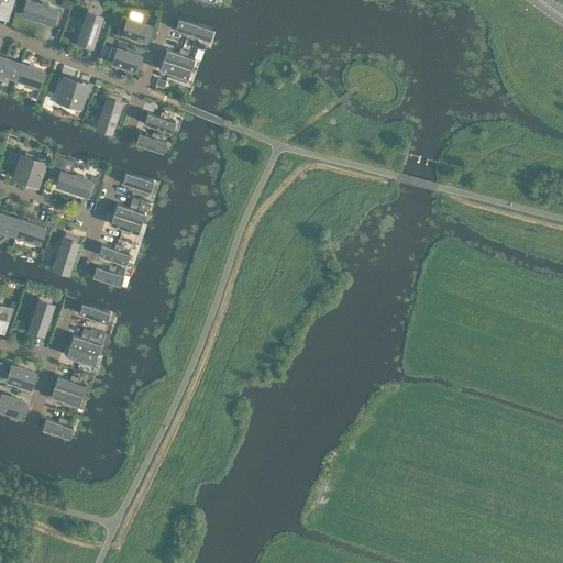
[(0,0),(0,15),(6,18),(11,0),(0,0)]
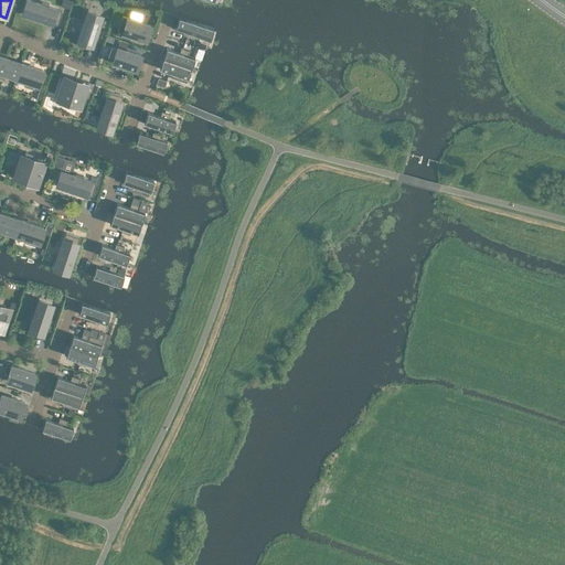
[(57,24),(62,11),(49,6),(49,3),(41,1),(41,3),(30,0),(27,0),(23,13),(35,18),(35,20),(43,22),(44,20),(57,24)]
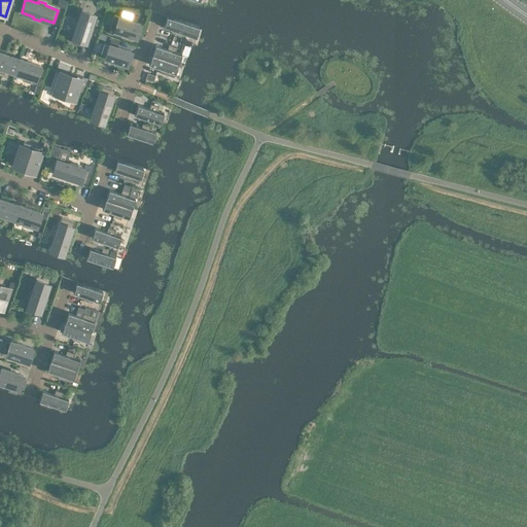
[(95,14),(82,10),(78,23),(76,22),(73,29),(75,30),(72,41),(84,46),(89,34),(91,35),(94,28),(91,27),(95,14)]
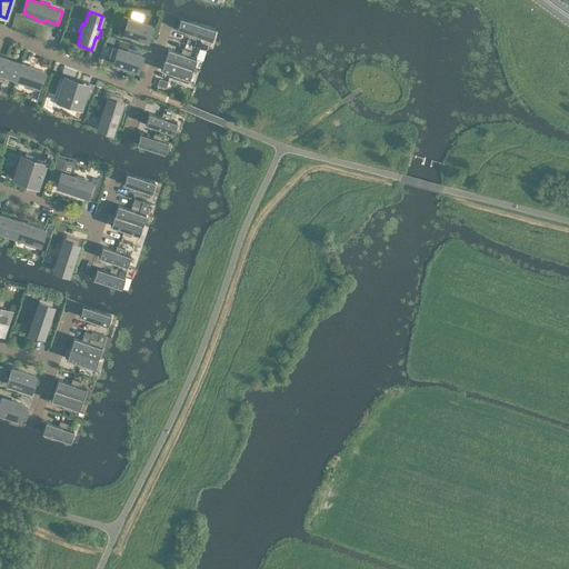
[(151,25),(123,16),(119,30),(125,32),(122,37),(131,40),(132,35),(147,39),(151,25)]
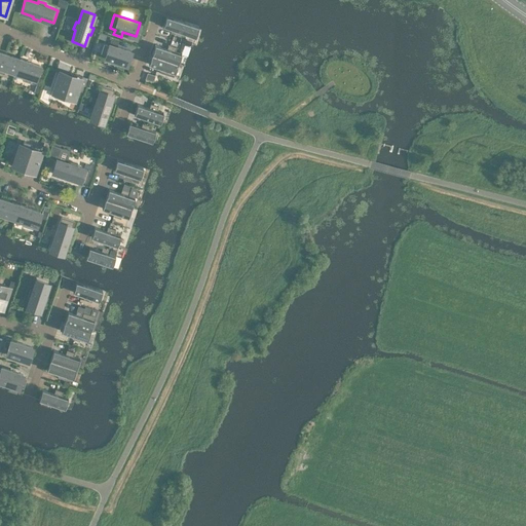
[(195,37),(199,27),(166,15),(163,26),(176,30),(174,34),(182,36),(183,33),(195,37)]
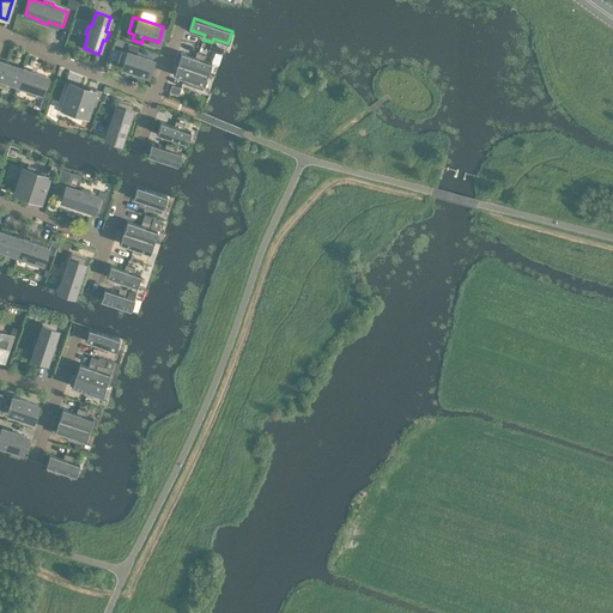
[(117,62),(123,65),(123,66),(147,74),(151,65),(152,59),(138,54),(139,48),(131,46),(127,53),(122,52),(117,62)]
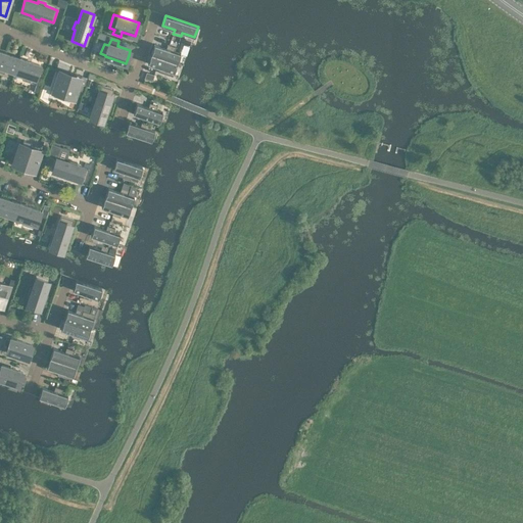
[(154,44),(151,54),(177,62),(178,62),(181,53),(175,51),(176,47),(168,44),(167,48),(154,44)]
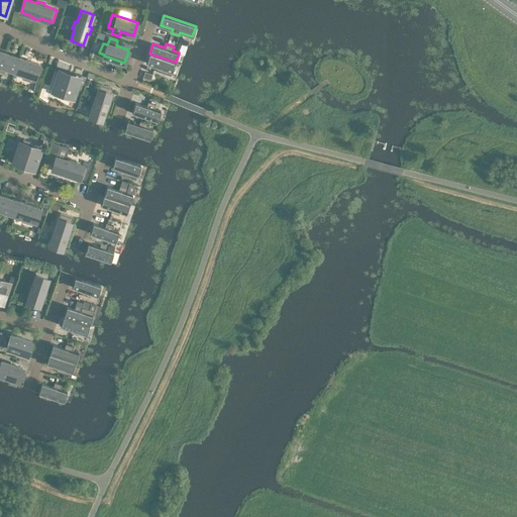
[(0,71),(4,73),(6,68),(14,71),(19,58),(0,50),(0,71)]
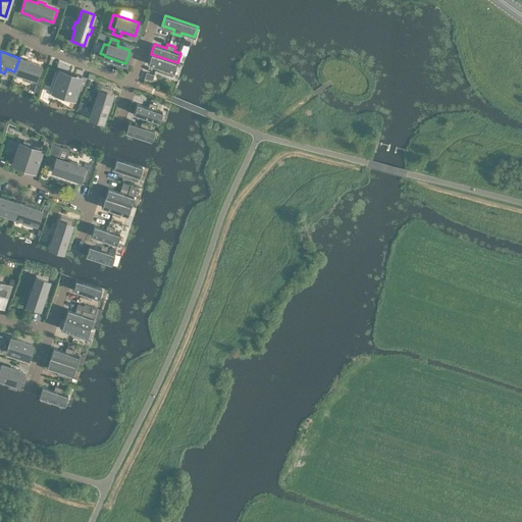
[(148,63),(157,66),(156,70),(159,71),(166,73),(172,75),(176,62),(151,54),(148,63)]
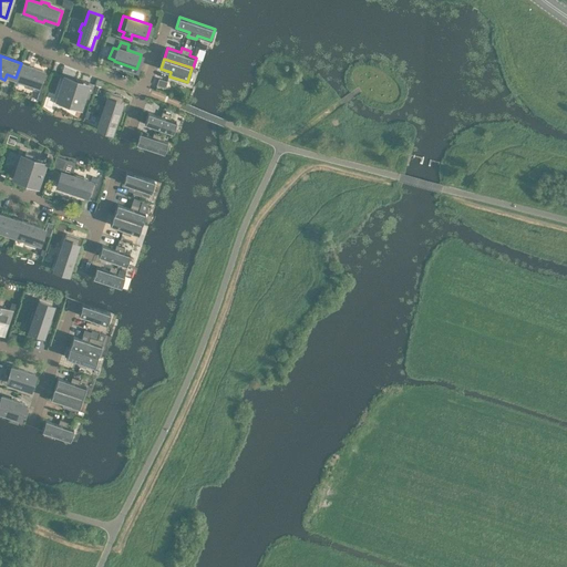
[(37,84),(39,85),(43,71),(21,63),(16,78),(26,81),(24,86),(34,90),(37,84)]
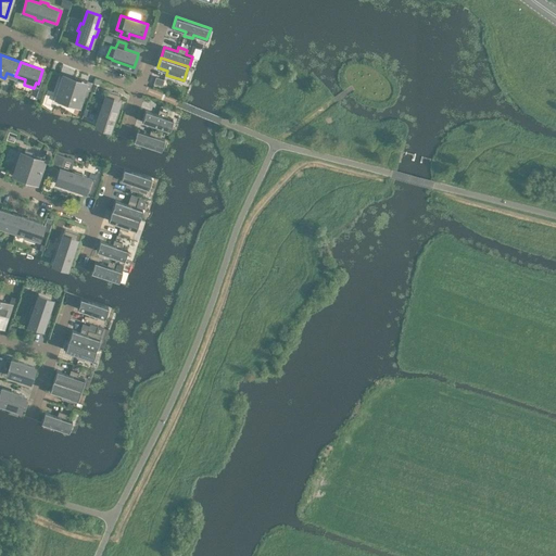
[(74,78),(63,75),(57,97),(59,98),(58,101),(66,104),(67,100),(79,104),(81,96),(84,89),(87,80),(75,76),(74,78)]
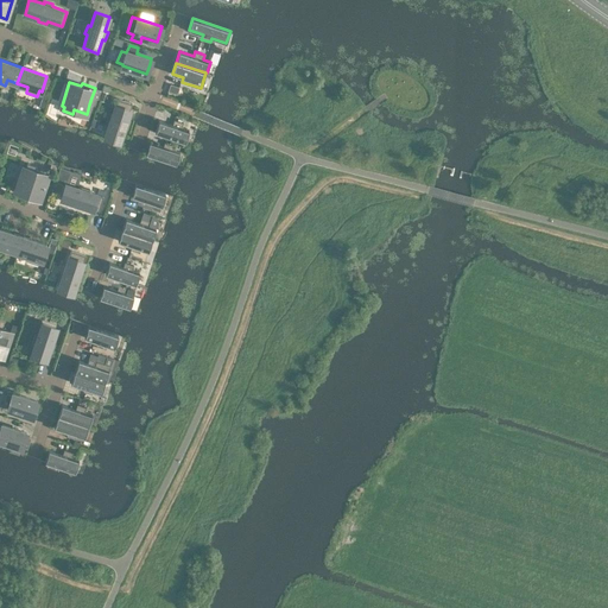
[(179,87),(171,84),(169,92),(177,94),(179,87)]
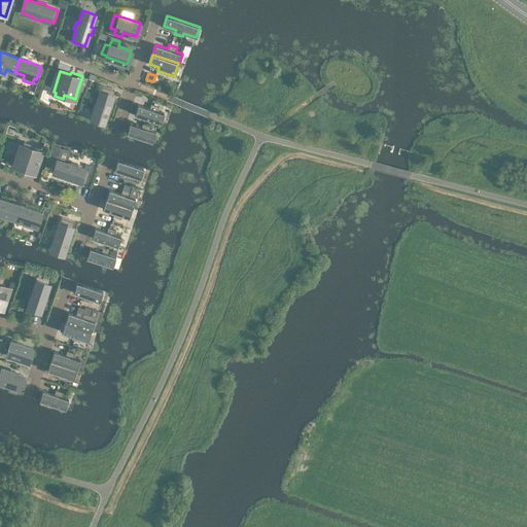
[(114,90),(102,85),(98,99),(95,98),(93,105),(95,106),(91,117),(104,121),(108,110),(110,111),(112,104),(110,103),(114,90)]
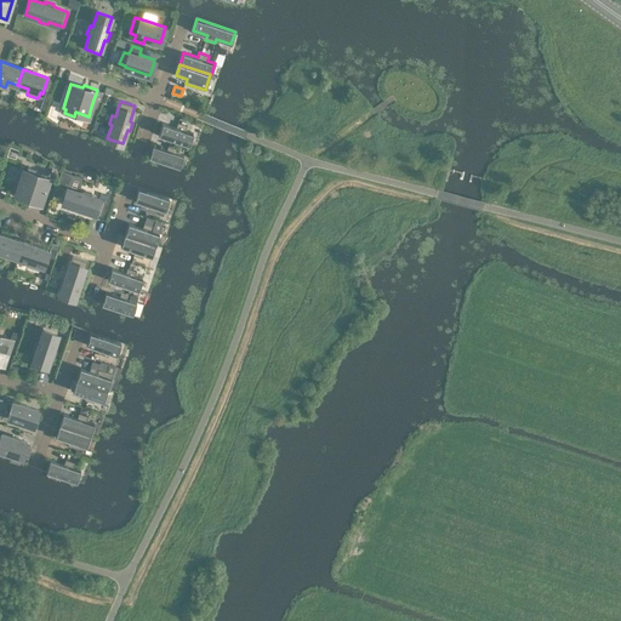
[(163,123),(158,135),(189,144),(193,132),(186,130),(187,125),(178,123),(176,126),(163,123)]
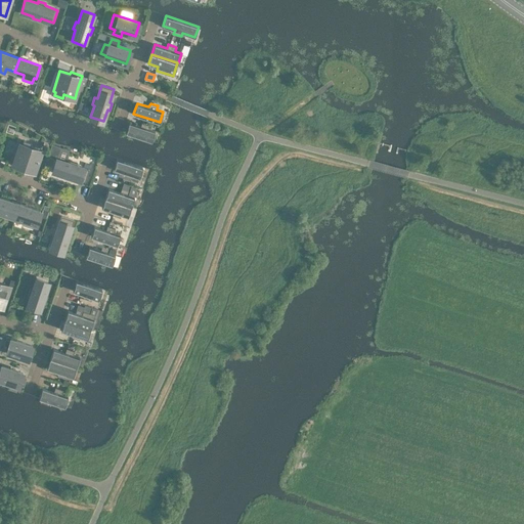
[(129,122),(126,132),(151,140),(155,130),(148,128),(149,125),(142,122),(141,126),(129,122)]
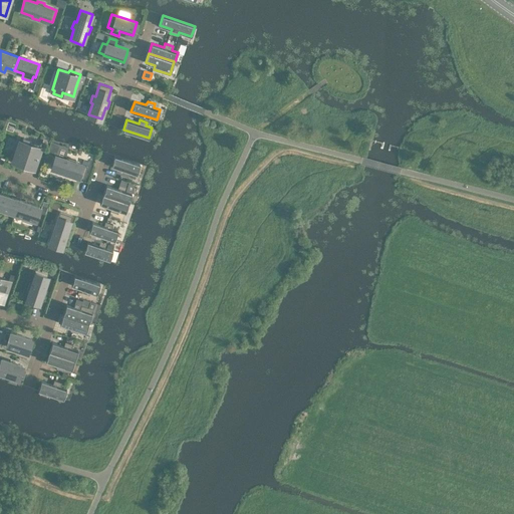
[(33,170),(40,148),(30,144),(31,141),(23,138),(22,142),(19,141),(13,161),(22,164),(22,166),(33,170)]
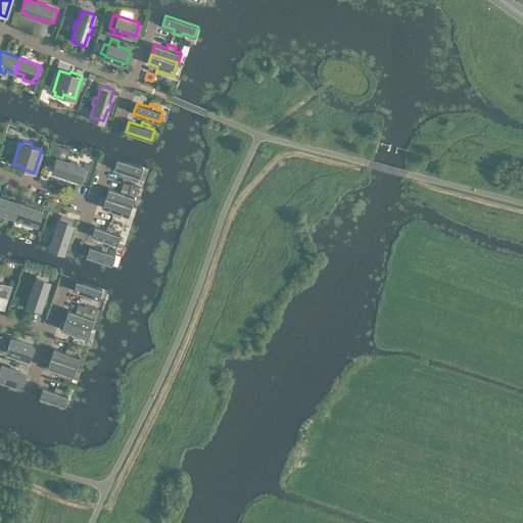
[(52,143),(46,162),(55,165),(57,158),(58,158),(62,146),(52,143)]
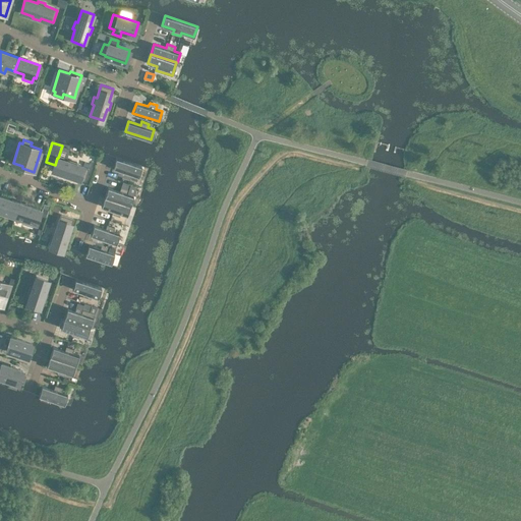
[(84,181),(89,168),(76,164),(76,162),(69,159),(69,161),(58,158),(57,158),(55,165),(53,170),(64,174),(64,176),(71,179),(71,176),(84,181)]
